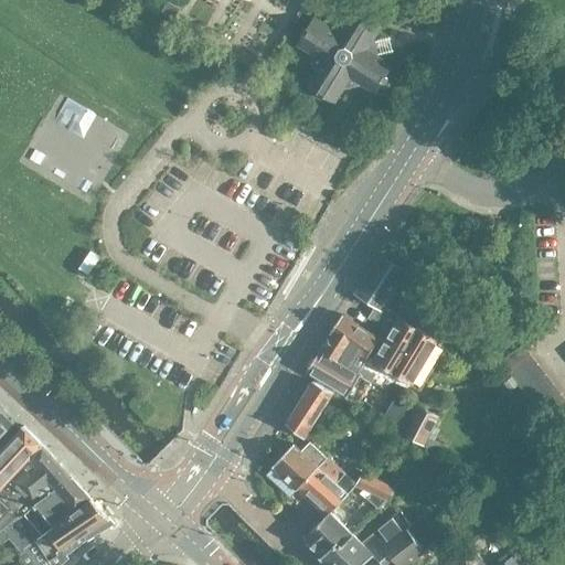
[(377,53),(375,41),(374,36),(382,23),(355,7),(349,19),(327,25),(313,17),(297,43),(310,51),(316,72),(307,86),(334,102),(342,89),(363,84),(376,92),(393,65),(379,57),(377,53)]
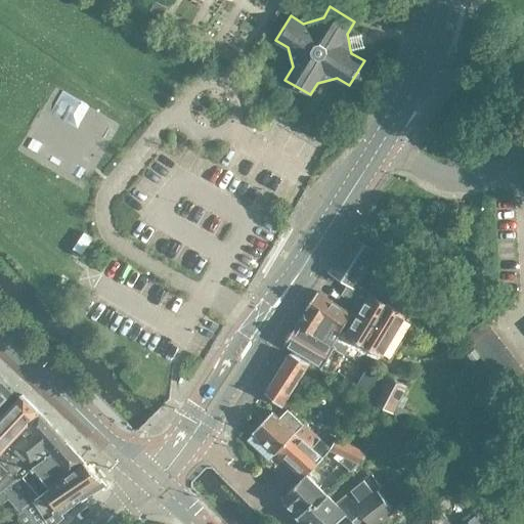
[(71,253),(80,261),(93,244),(84,236),(71,253)]
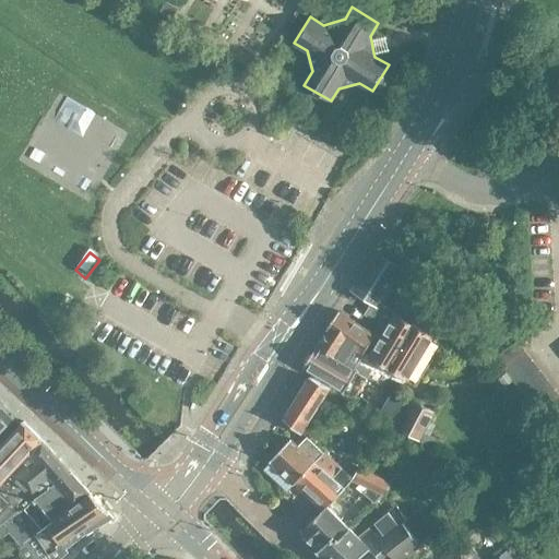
[(354,292),(377,306),(390,285),(408,297),(418,283),(400,271),(401,270),(378,254),(354,292)]
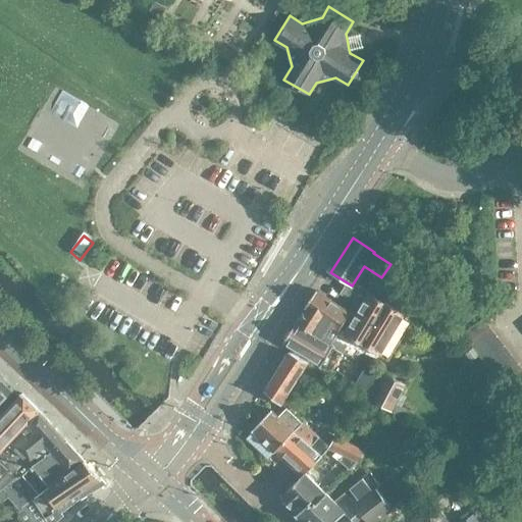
[(353,284),(352,285),(349,283),(342,296),(360,308),(355,317),(318,293),(317,292),(296,323),(344,353),(347,347),(333,337),(338,329),(345,333),(379,356),(404,315),(386,304),(390,297),(373,291),(356,286),(353,284)]
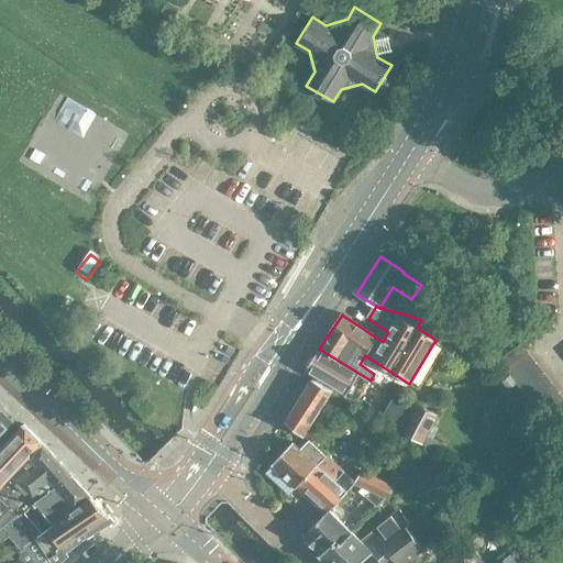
[(508,371),(529,354),(520,343),(499,360),(508,371)]
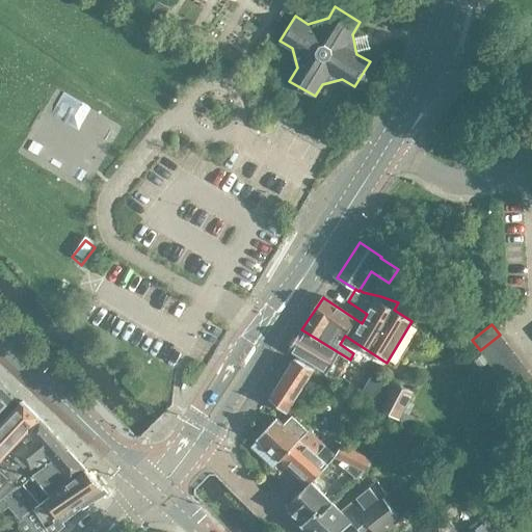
[(350,360),(301,329),(288,350),(296,354),(338,379),(348,363),(349,364),(342,377),(349,381),(360,365),(350,360)]
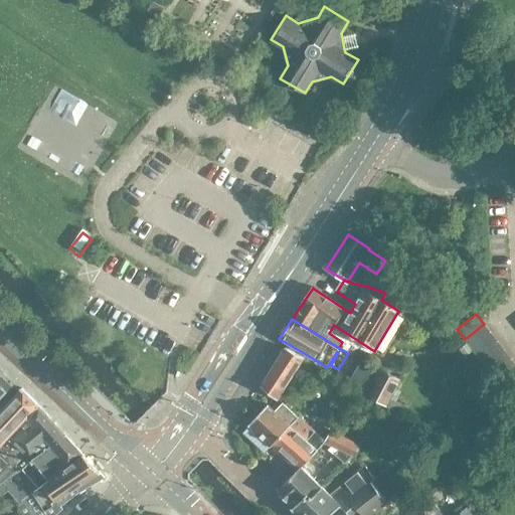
[(484,324),(465,339),(474,350),(493,336),(484,324)]
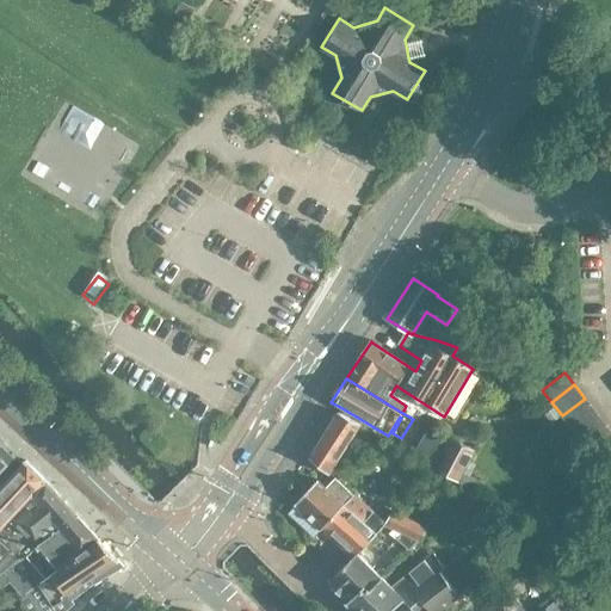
[(585,399),(562,415),(572,427),(594,409),(585,399)]
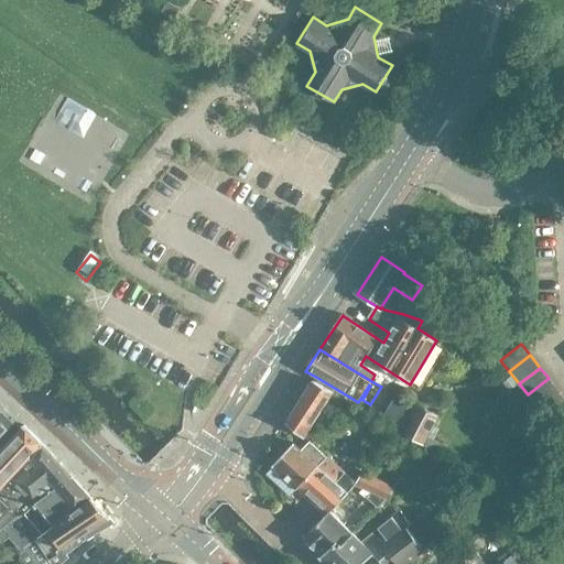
[(549,378),(528,394),(527,396),(537,407),(559,390),(549,378)]
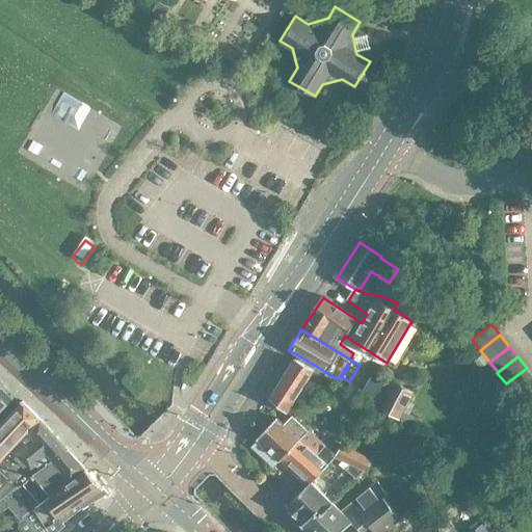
[(269,398),(286,413),(313,371),(294,358),(269,398)]
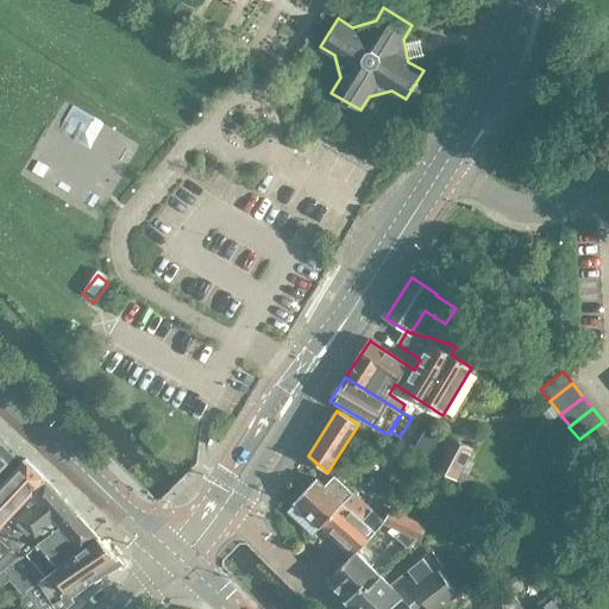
[(608,434),(588,450),(589,451),(597,460),(608,451),(608,434)]
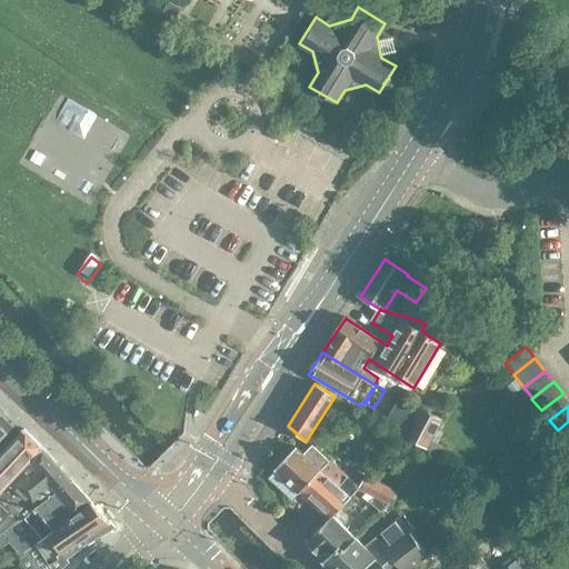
[(419,408),(407,436),(426,449),(441,420),(419,408)]
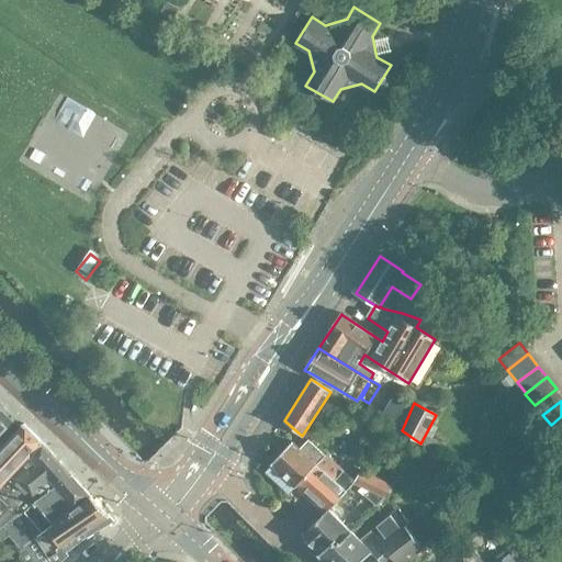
[(0,434),(14,419),(0,406),(0,434)]
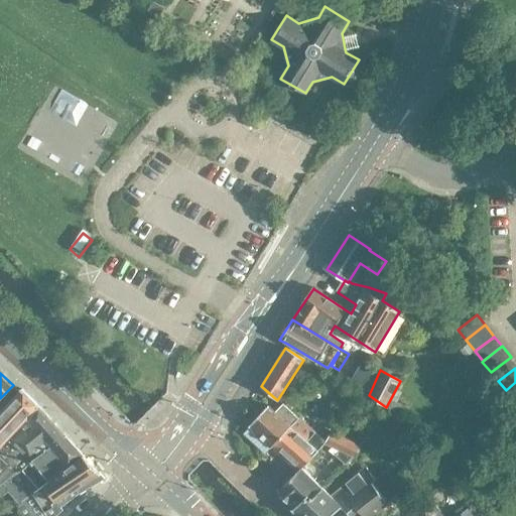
[(515,382),(506,390),(513,399),(515,396),(515,382)]
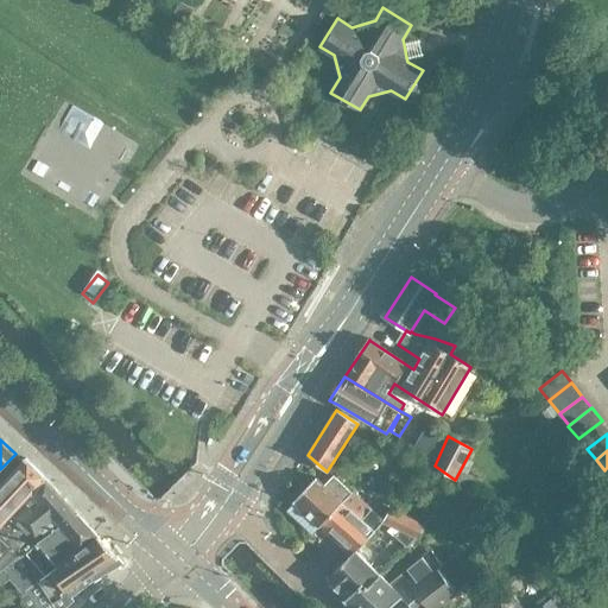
[(0,527),(39,487),(46,479),(26,458),(0,486),(0,527)]
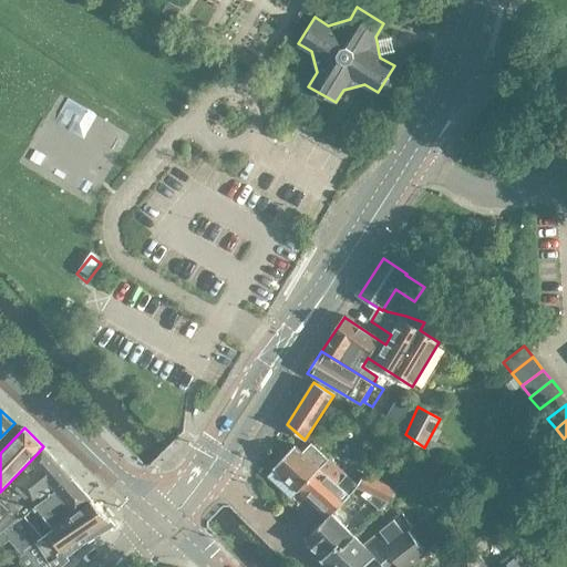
[(297,491),(303,496),(333,464),(310,442),(302,451),(295,444),(272,468),(267,475),(279,486),(291,497),(297,491)]
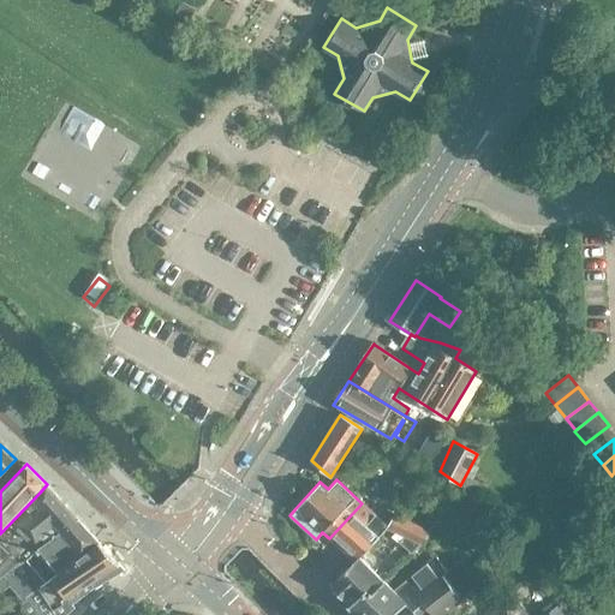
[(41,494),(40,493),(0,533),(0,590),(1,592),(10,585),(85,526),(48,487),(41,494)]
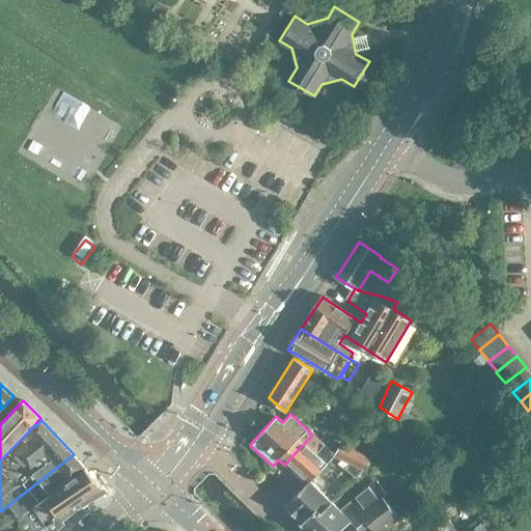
[(305,483),(310,480),(334,453),(333,453),(312,435),(284,465),(305,483)]
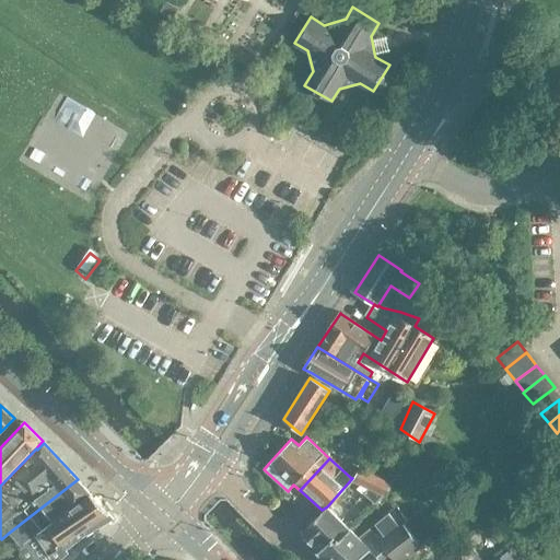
[(359,467),(352,478),(351,480),(383,496),(389,482),(359,467)]
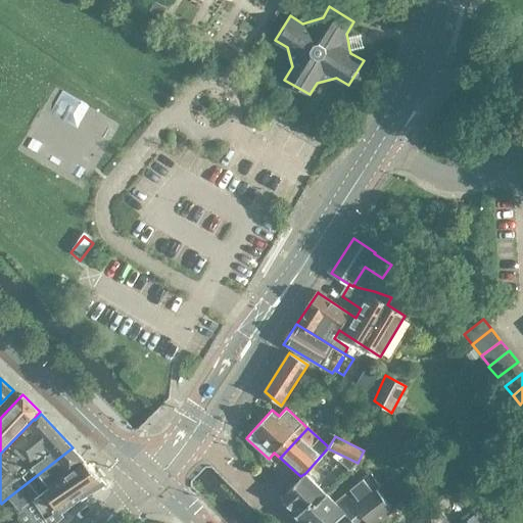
[(89,465),(73,447),(8,497),(17,509),(37,496),(39,500),(89,465)]
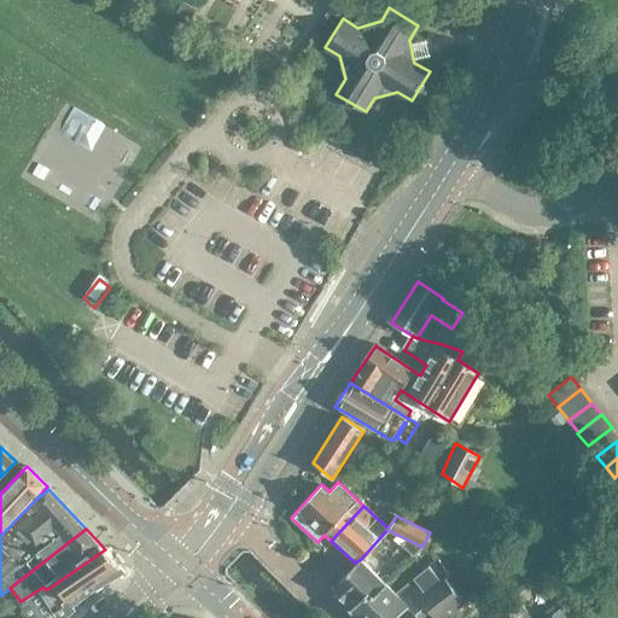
[(126,571),(105,549),(46,590),(56,607),(93,584),(95,589),(126,571)]
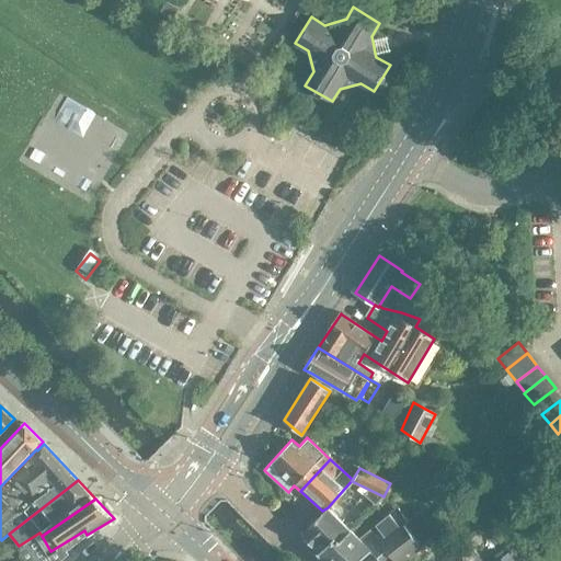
[(321,557),(325,560),(390,560),(393,559),(396,560),(402,560),(438,533),(420,510),(405,522),(397,505),(374,524),(375,525),(368,529),(359,537),(350,528),(321,557)]
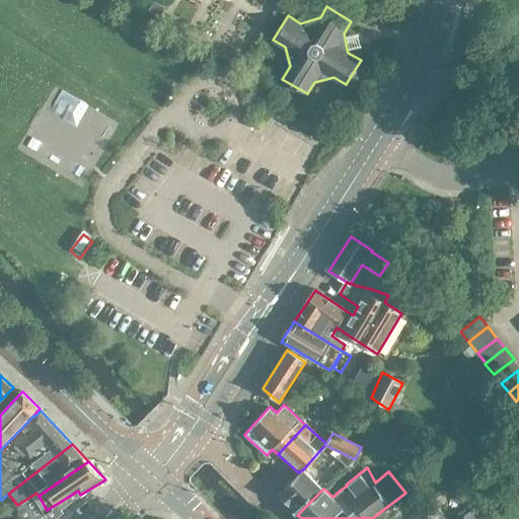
[(303,469),(298,472),(298,473),(279,493),(280,494),(281,495),(281,498),(288,505),(291,505),(296,510),(294,512),(297,515),(323,489),(303,469)]
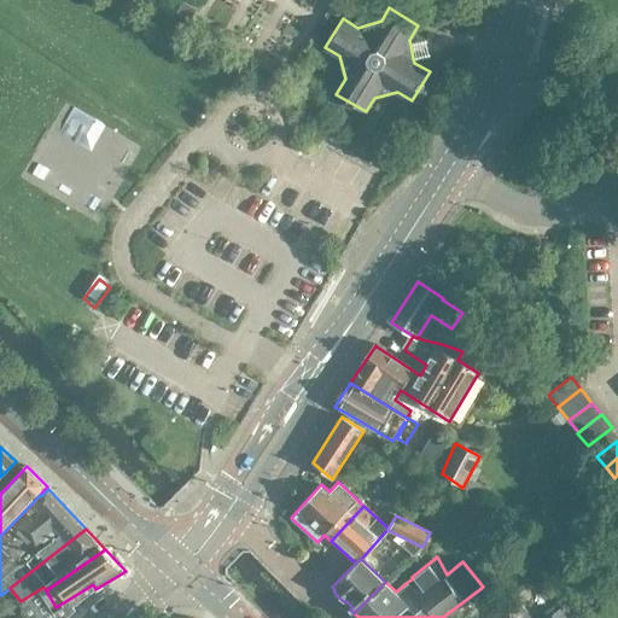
[(547,617),(575,617),(564,605),(547,617)]
